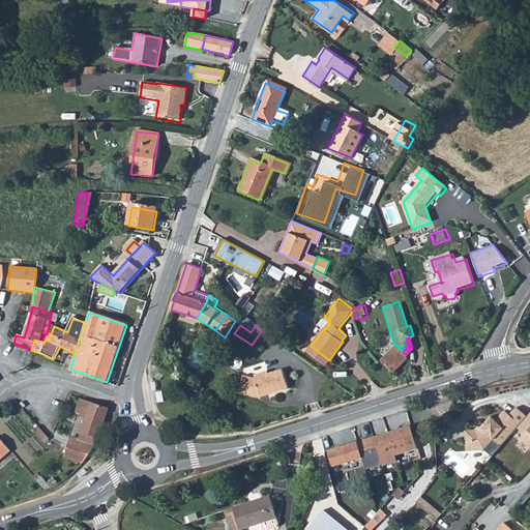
[(379,360),(392,373),(406,358),(405,356),(402,354),(403,352),(394,344),(379,360)]
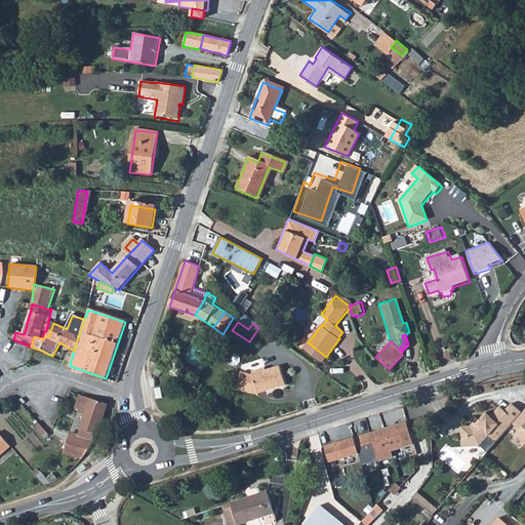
[(308,342),(303,349),(321,363),(326,357),(308,342)]
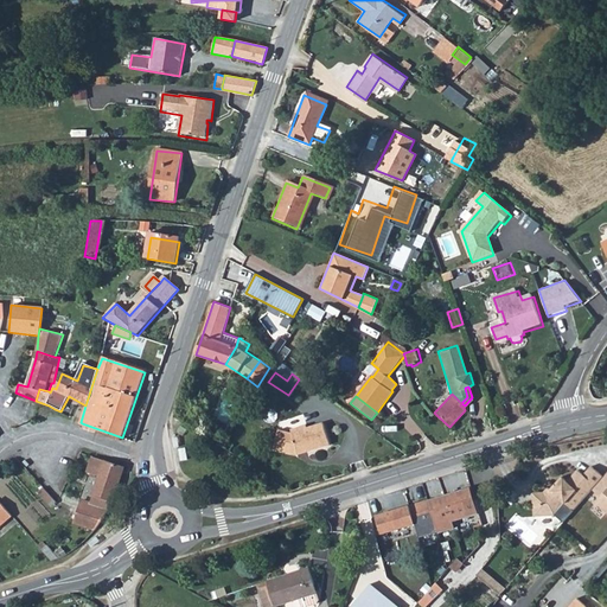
[(186,429),(180,425),(177,430),(183,435),(186,429)]
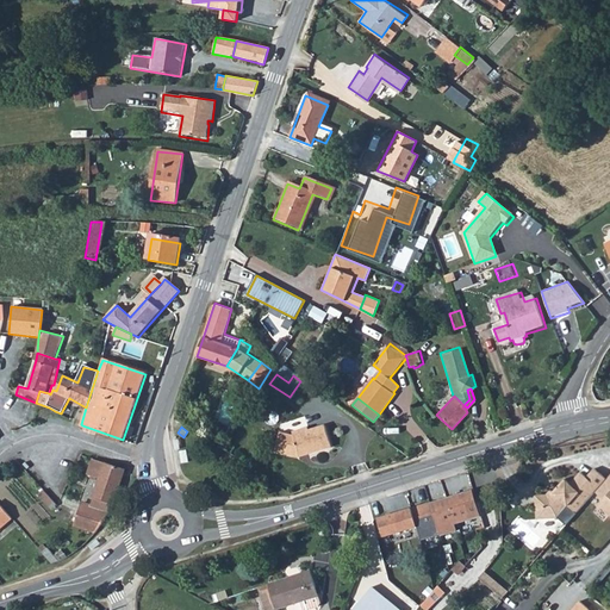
[(299,458),(300,453),(307,450),(309,455),(332,449),(325,427),(310,431),(310,428),(293,433),(294,436),(281,433),(280,436),(277,452),(299,459),(299,458)]
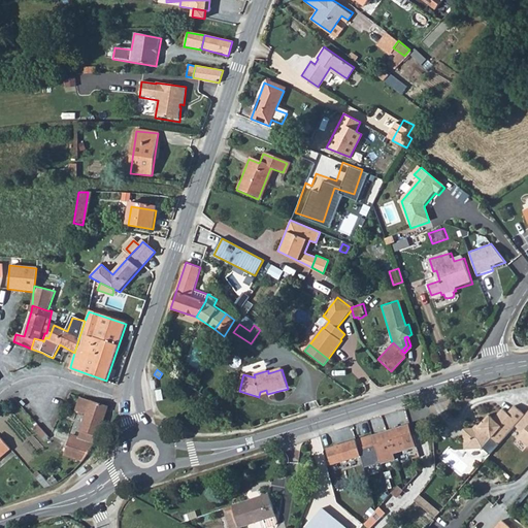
[(83,461),(85,458),(89,453),(95,441),(99,430),(107,405),(85,398),(80,409),(87,411),(77,437),(72,435),(66,455),(83,461)]
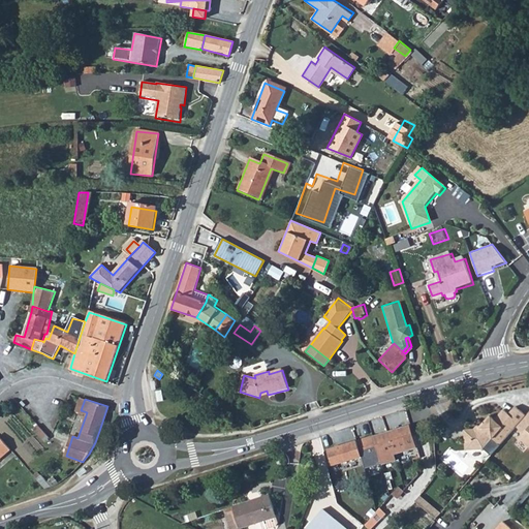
[(509,413),(521,423),(528,414),(517,405),(509,413)]
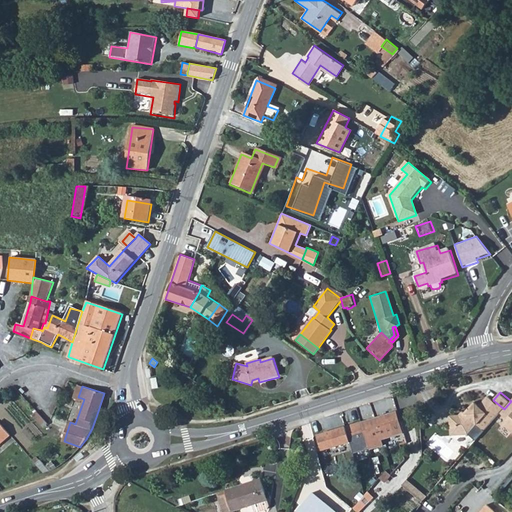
[(452,428),(459,427),(460,435),(470,434),(478,425),(485,431),(502,411),(504,409),(493,400),(487,396),(479,405),(474,401),(468,408),(470,410),(467,413),(465,412),(463,410),(459,414),(451,416),(452,428)]
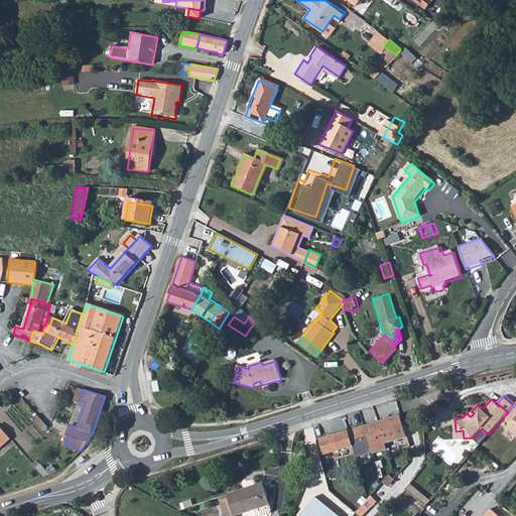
[(508,412),(506,414),(513,420),(509,425),(515,431),(515,402),(515,404),(508,412)]
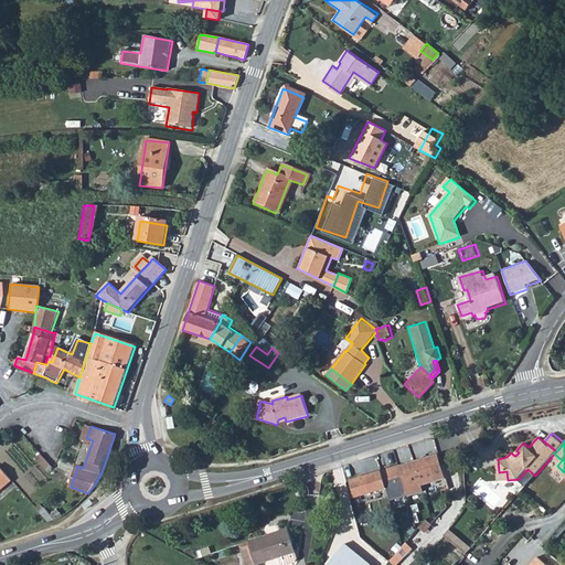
[(462,459),(461,459),(468,466),(477,459),(470,452),(462,459)]
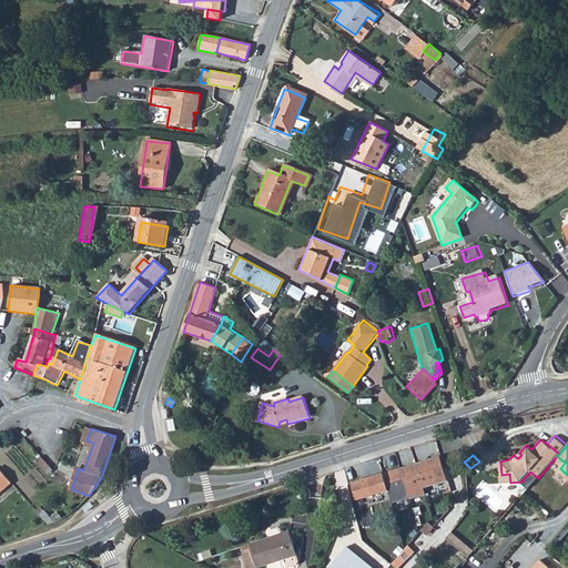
[(417,464),(424,488),(446,482),(439,457),(417,464)]
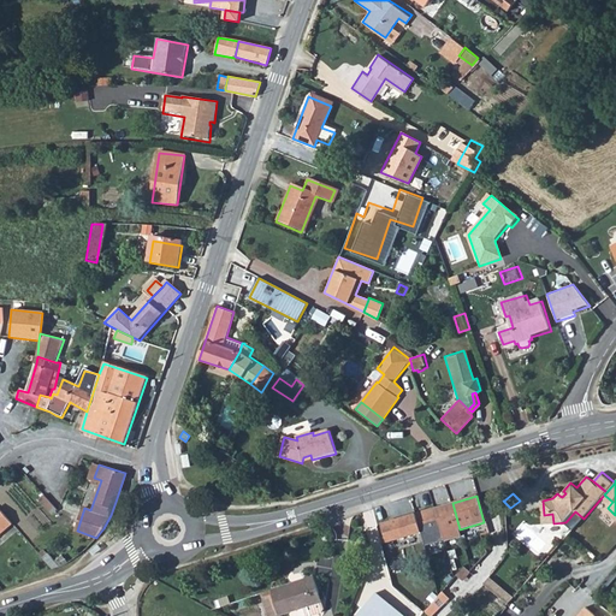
[(452,503),(434,508),(444,540),(444,543),(462,538),(460,529),(452,503)]
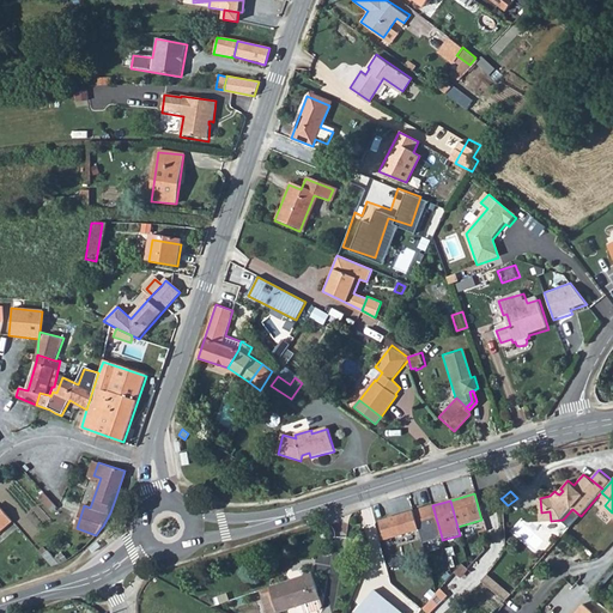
[(432,505),(414,510),(419,529),(423,542),(442,538),(432,505)]
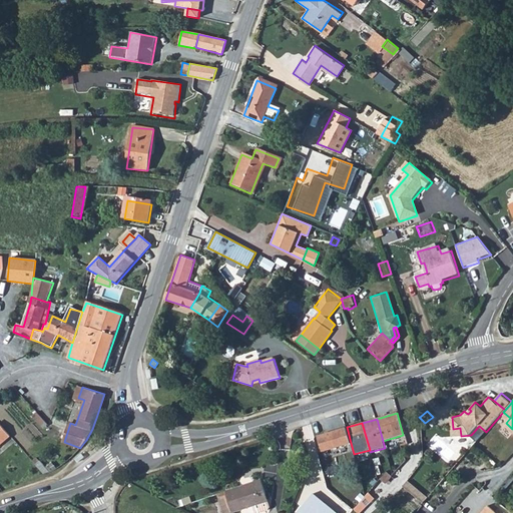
[(0,443),(1,443),(9,435),(0,424),(0,443)]
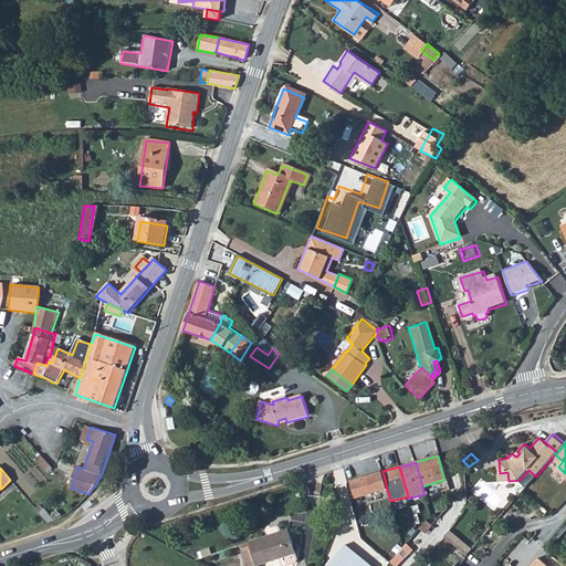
[(350,481),(355,498),(387,489),(383,471),(350,481)]
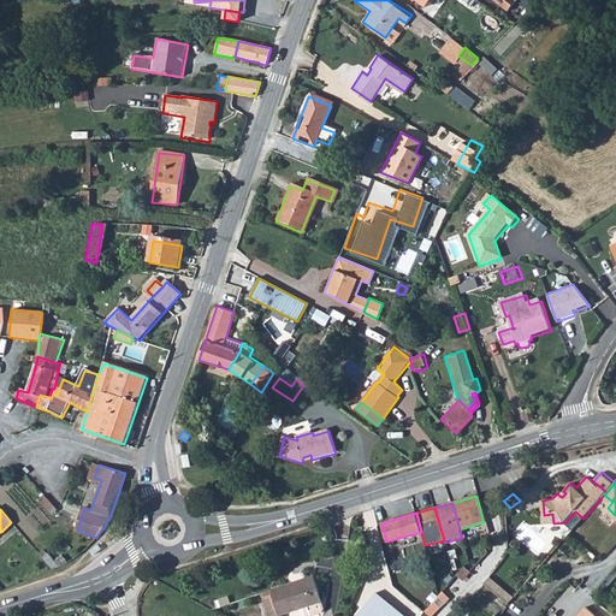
[(95,557),(102,549),(99,545),(92,552),(95,557)]
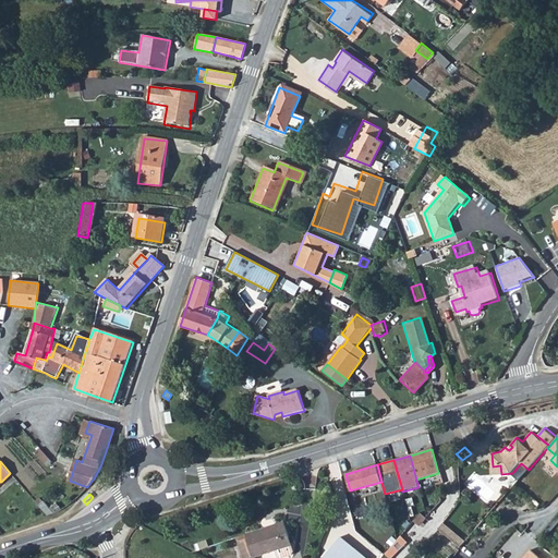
[(246,533),(254,557),(276,549),(277,557),(280,557),(292,555),(293,552),(291,545),(292,545),(284,521),(246,533)]
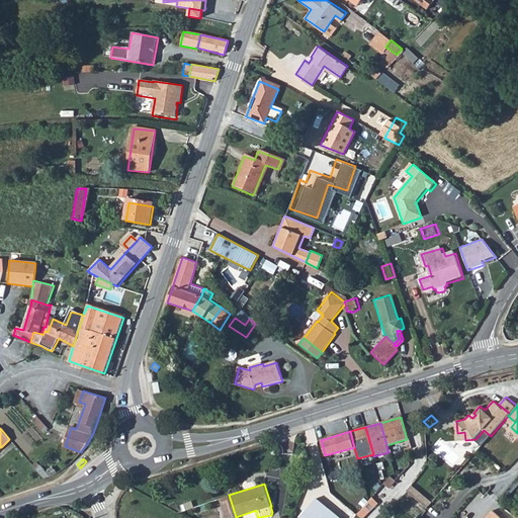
[(407,492),(428,508),(430,505),(409,488),(407,492)]
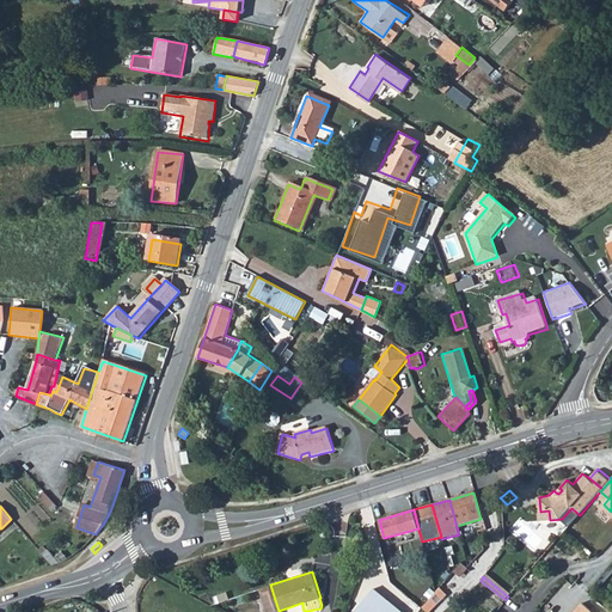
[(477,585),(502,604),(506,600),(481,581),(477,585)]
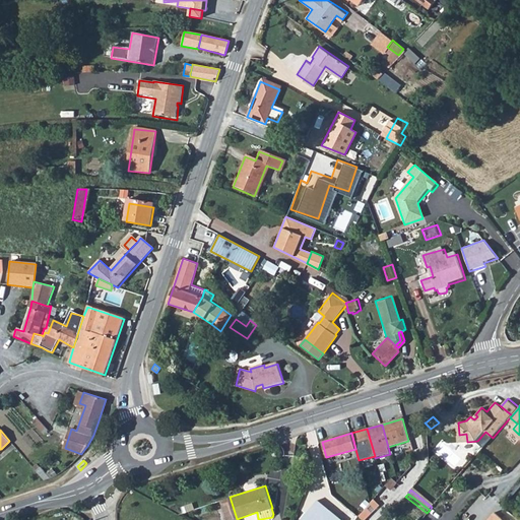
[(230,497),(224,498),(231,519),(232,519),(237,519),(230,497)]
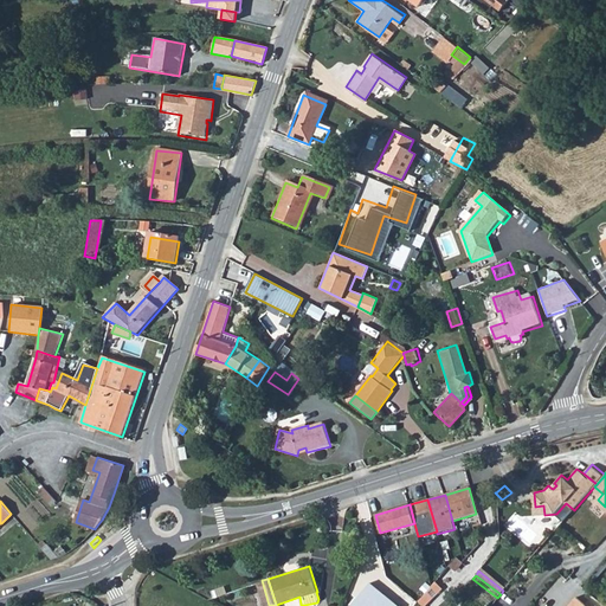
[(397,605),(371,584),(350,605),(397,605)]
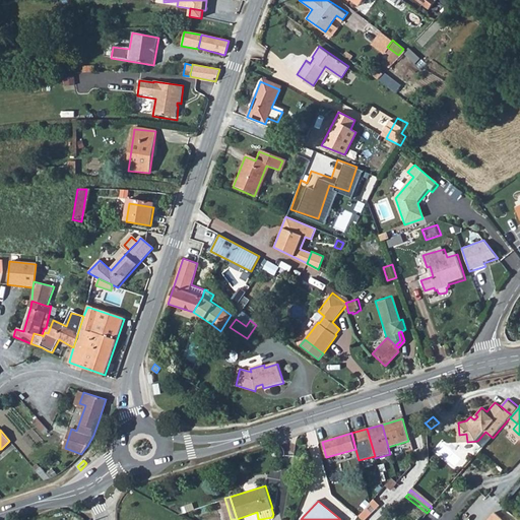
[(488,519),(509,519),(498,510),(488,519)]
